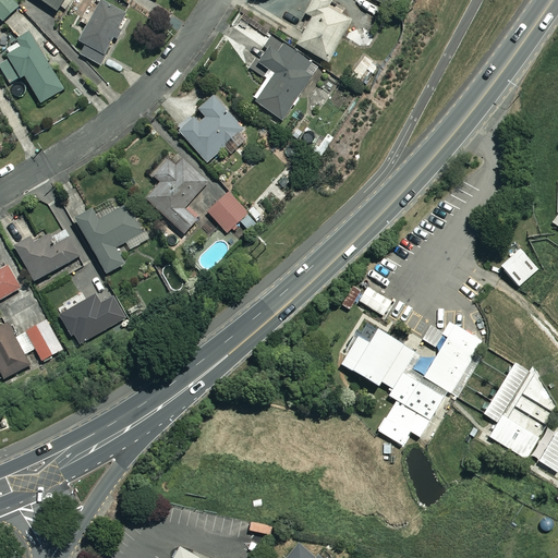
[(19,8),(10,0),(0,0),(0,20),(3,23),(19,8)]
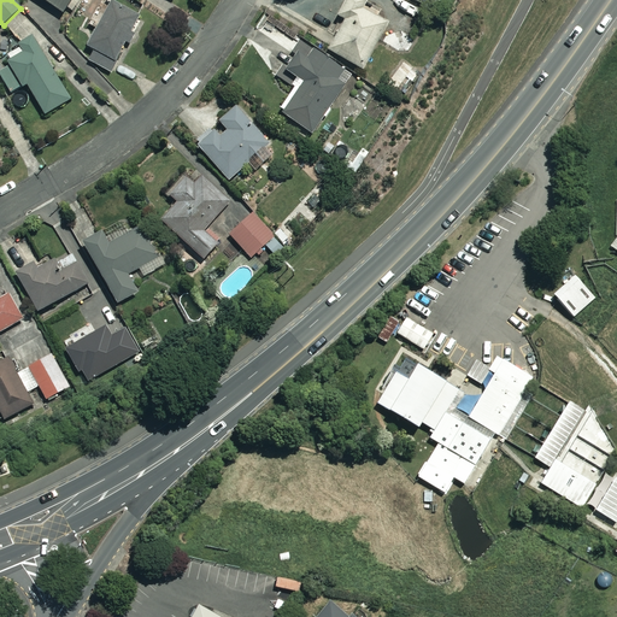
[(71,0),(43,0),(63,13),(71,0)]
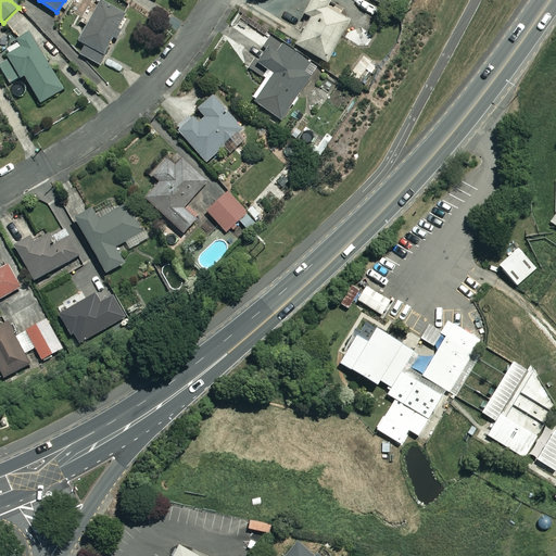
[(331,2),(327,0),(313,0),(305,15),(312,19),(297,47),(327,62),(350,20),(327,8),(331,2)]
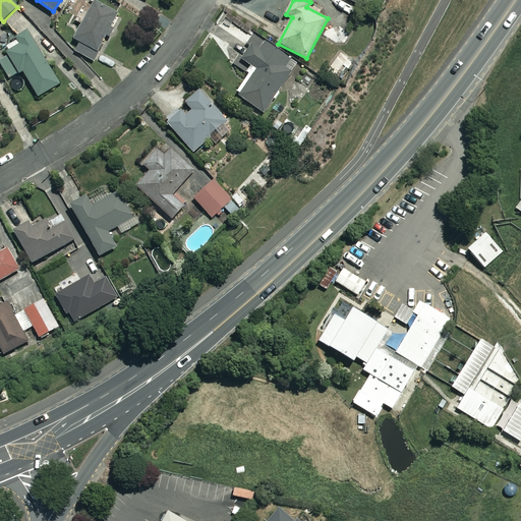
[(119,14),(95,1),(74,40),(80,43),(75,52),(94,61),(119,14)]
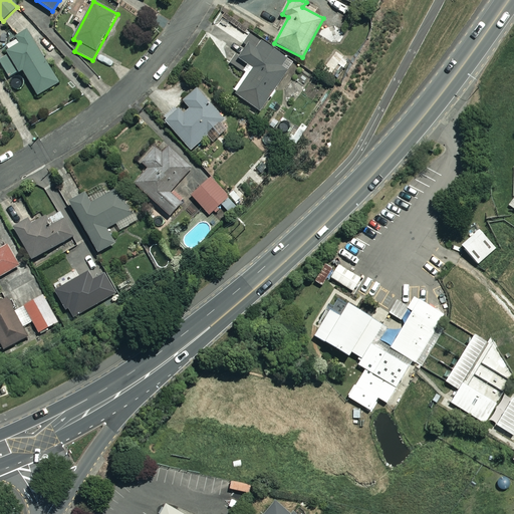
[(60,82),(28,30),(16,38),(20,44),(0,56),(0,62),(10,78),(22,70),(38,95),(60,82)]
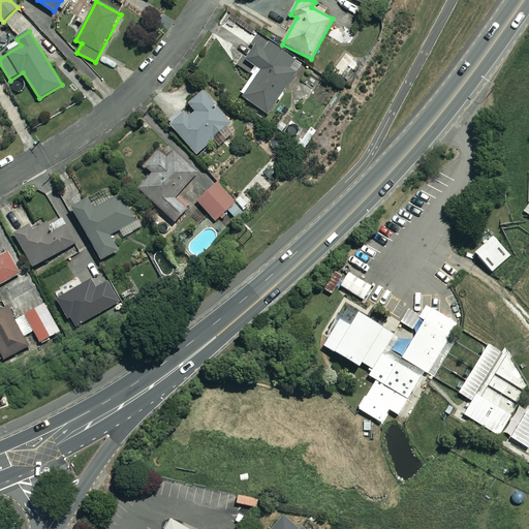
[(270,42),(263,51),(255,45),(245,61),(258,70),(241,96),(268,116),(298,73),(290,69),(296,61),(270,42)]
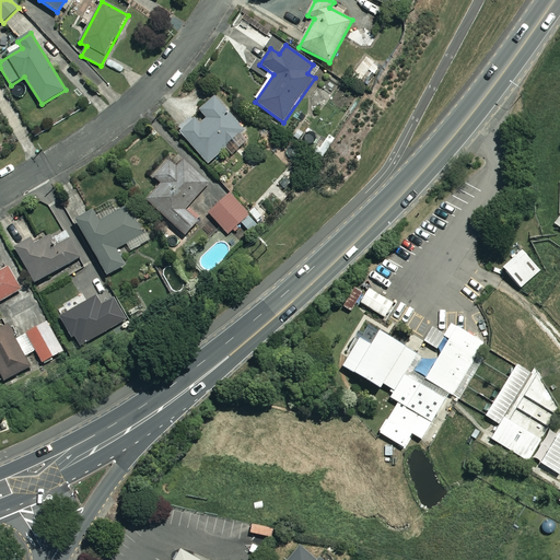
[(251,137),(214,96),(199,111),(207,119),(200,125),(196,119),(181,133),(208,164),(229,147),(233,152),(251,137)]
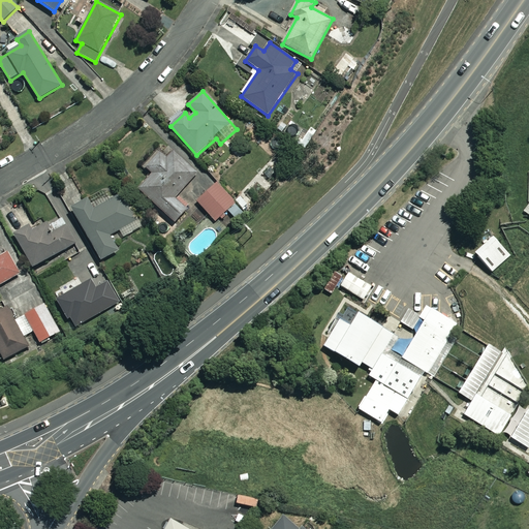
[(176,148),(166,158),(158,150),(143,165),(153,175),(138,189),(174,222),(212,183),(176,148)]
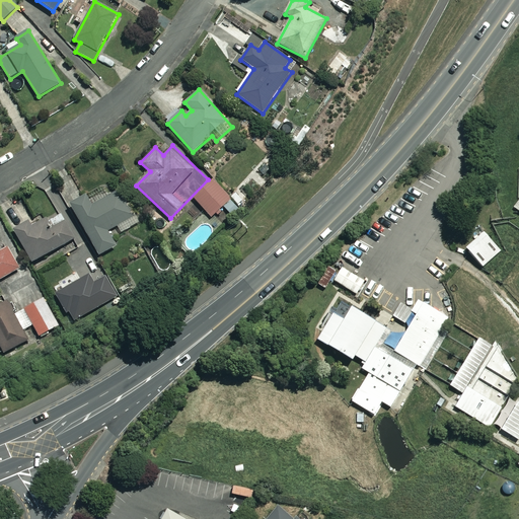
[(240,209),(211,180),(193,199),(212,217),(222,207),(232,218),(240,209)]
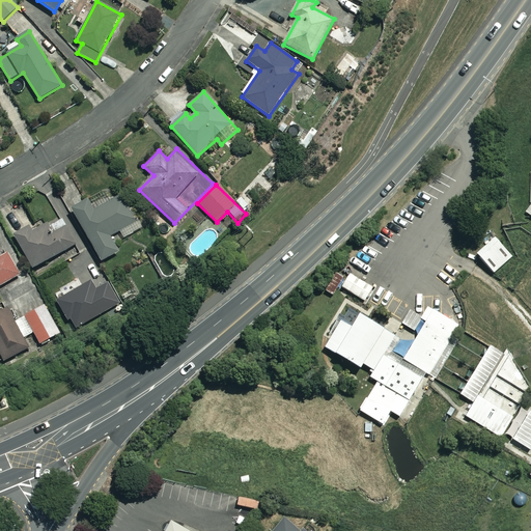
[(141,228),(122,194),(94,211),(88,200),(72,208),(101,261),(118,252),(110,236),(120,231),(124,238),(141,228)]
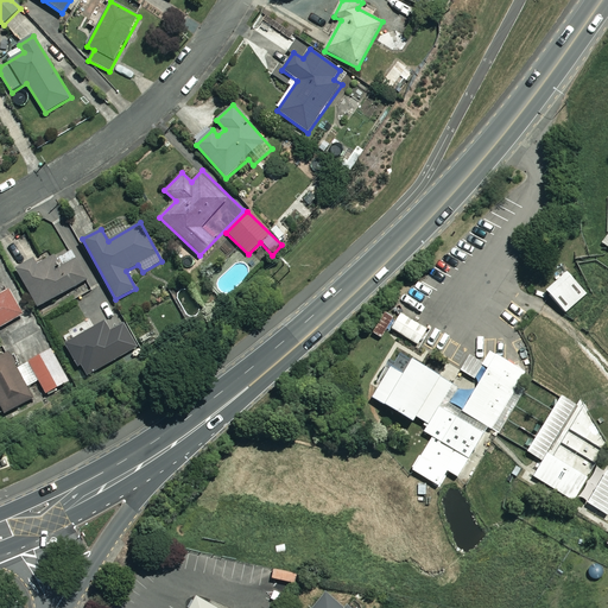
[(57,270),(48,253),(18,271),(39,308),(88,280),(76,259),(57,270)]
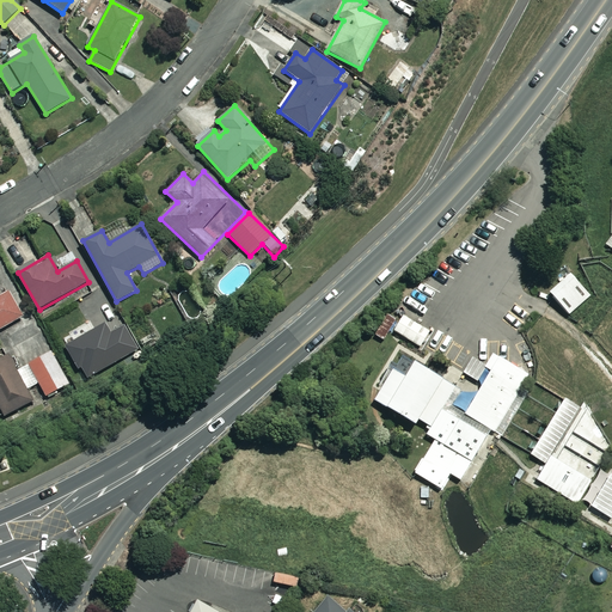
[(592,297),(573,277),(551,298),(569,317),(592,297)]
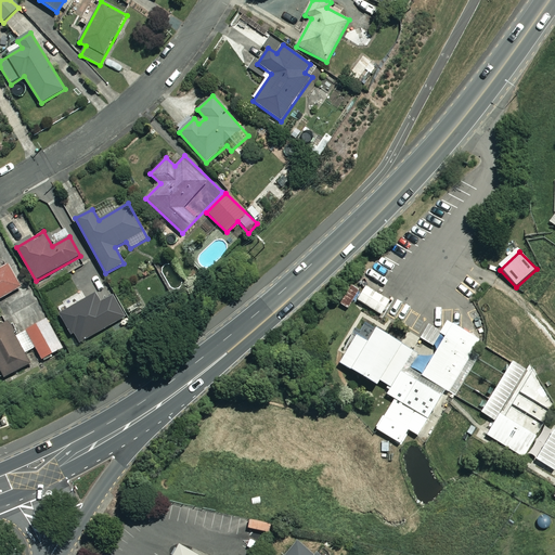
[(0,270),(0,299),(22,287),(9,265),(0,270)]
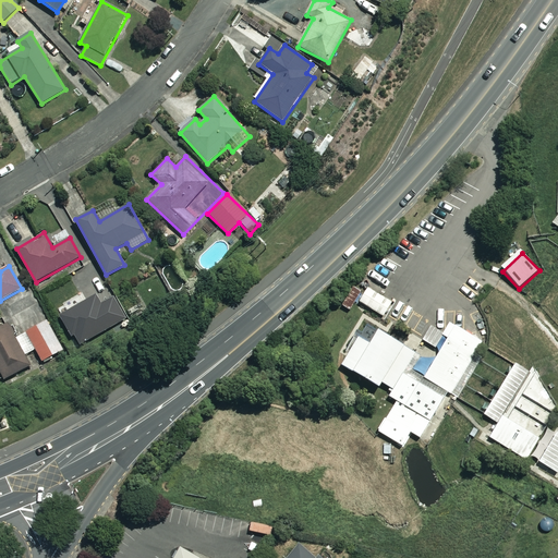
[(392,302),(368,289),(361,303),(385,316),(392,302)]
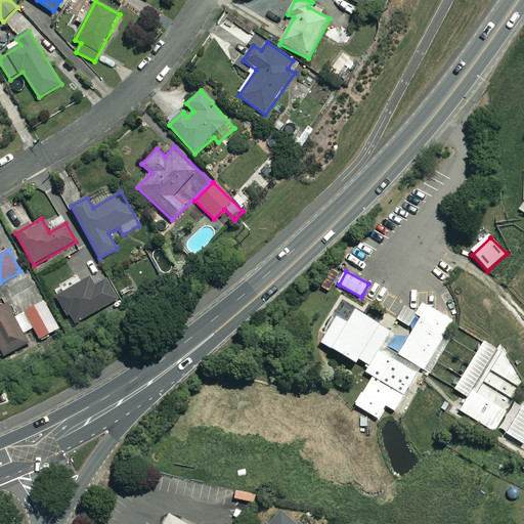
[(112,290),(103,296),(112,308),(120,302),(112,290)]
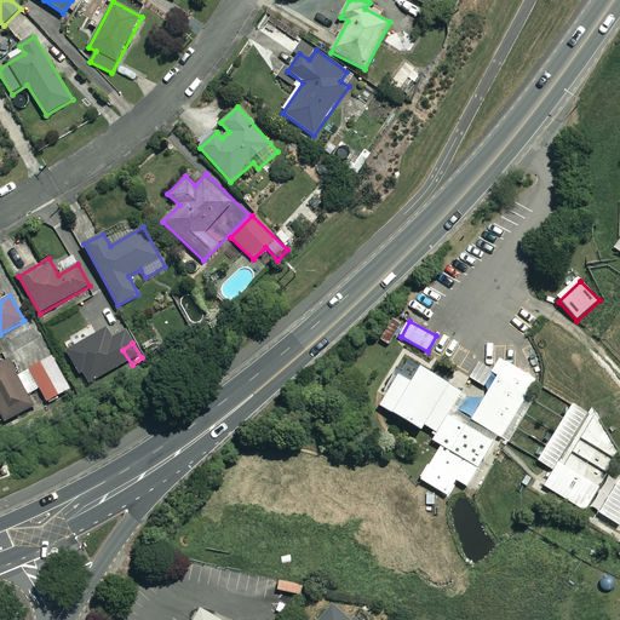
[(70,390),(53,357),(30,369),(47,402),(70,390)]
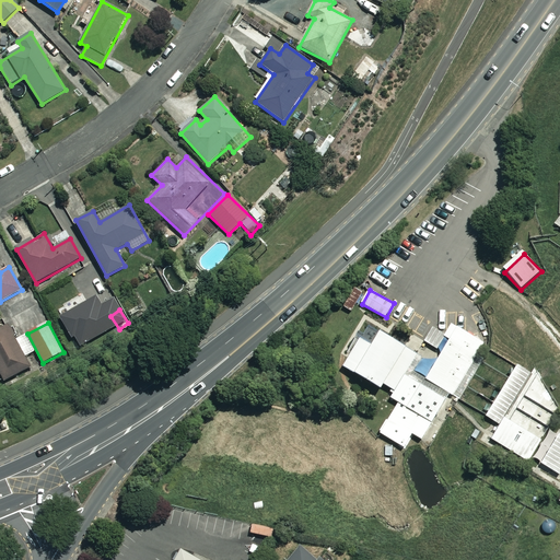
[(427,380),(453,395),(485,342),(452,323),(445,335),(432,327),(424,340),(439,349),(445,337),(451,340),(427,380)]
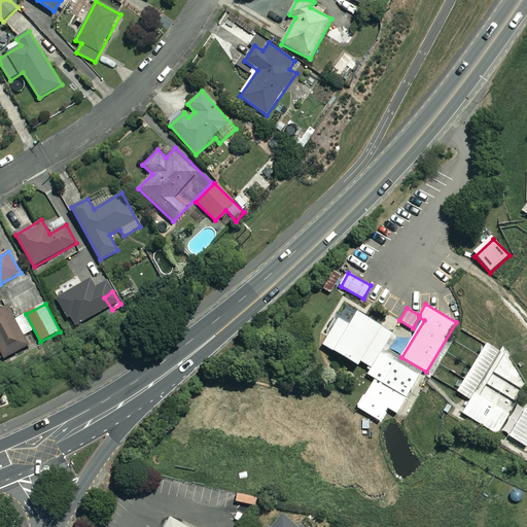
[(29,346),(8,307),(0,310),(0,350),(4,358),(29,346)]
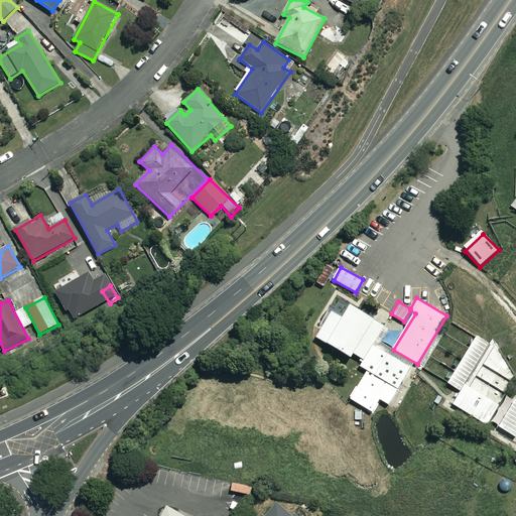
[(389,405),(412,369),(374,346),(385,328),(341,300),(336,308),(332,306),(319,326),(323,327),(320,331),(316,337),(353,359),(355,355),(361,359),(360,361),(363,363),(360,367),(367,371),(350,399),(373,413),(381,400),(389,405)]
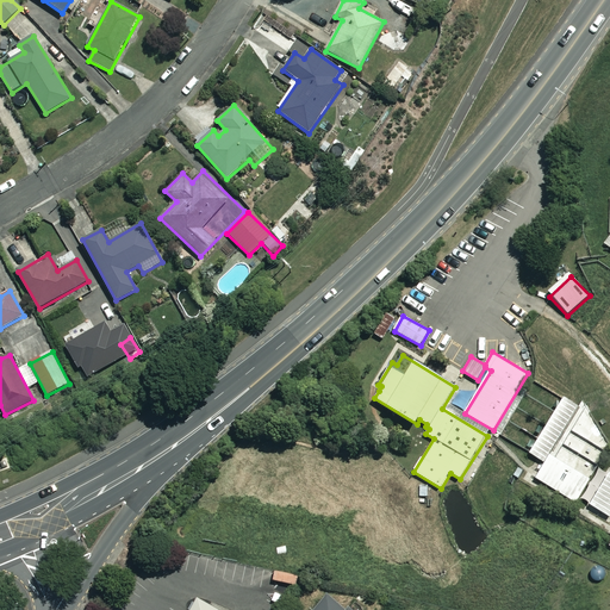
[(537,459),(545,462),(549,454),(578,406),(565,397),(541,436),(530,454),(537,459)]
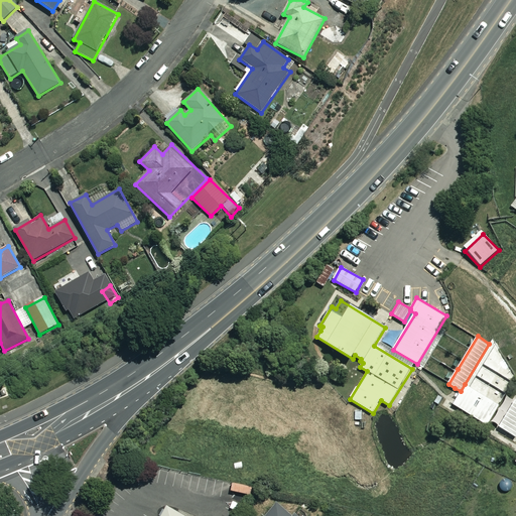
[(500,408),(465,387),(454,406),(490,426),(500,408)]
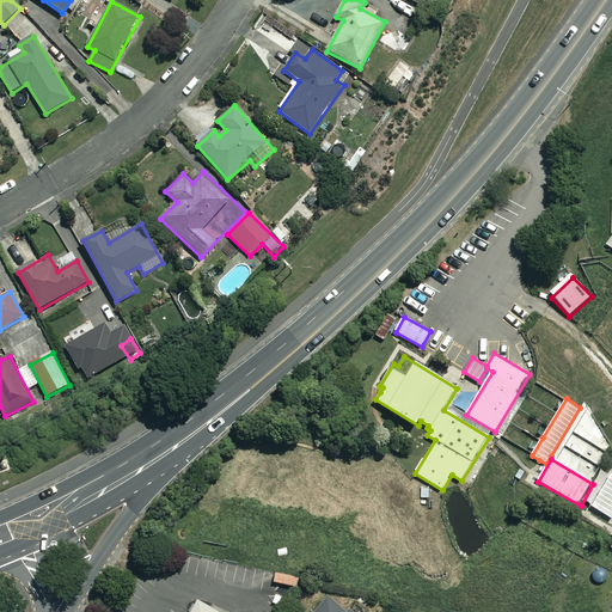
[(611,471),(591,507),(611,519),(611,471)]
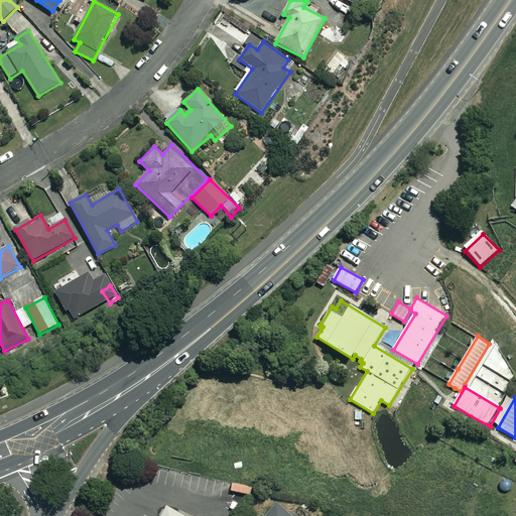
[(295,515),(294,514),(292,515),(290,515),(276,504),(266,515),(295,515)]
